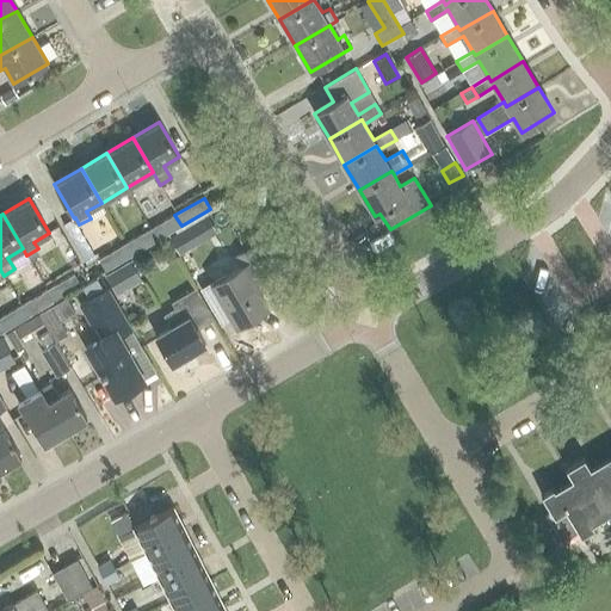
[(174,215),(149,229),(156,241),(181,226),(174,215)]
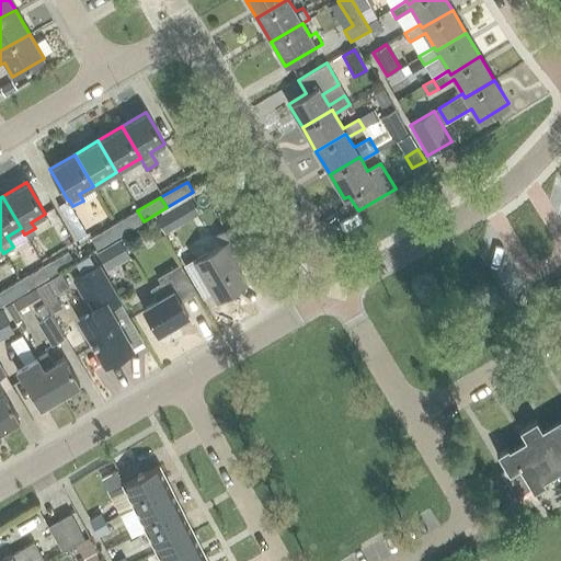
[(137,210),(116,224),(122,233),(144,221),(137,210)]
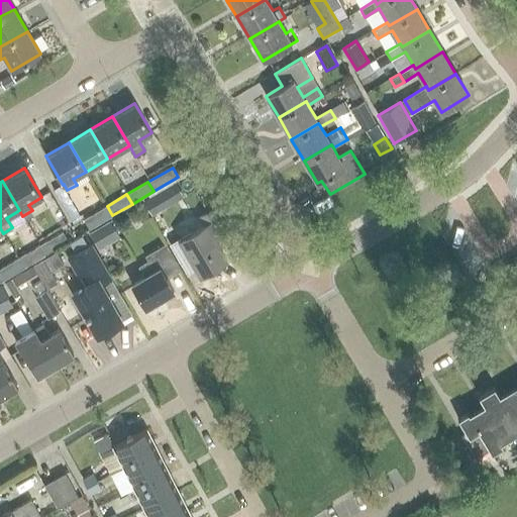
[(152,216),(163,209),(153,195),(143,201),(152,216)]
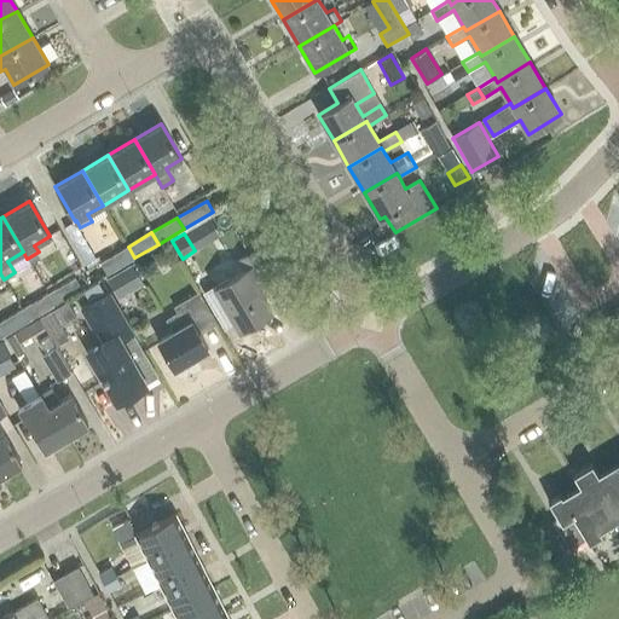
[(106,275),(134,258),(128,247),(100,262),(106,275)]
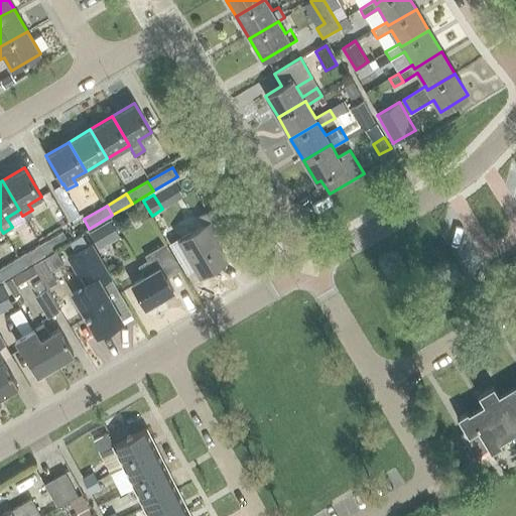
[(218,246),(232,237),(214,208),(200,216),(205,225),(179,240),(200,274),(226,259),(218,246)]
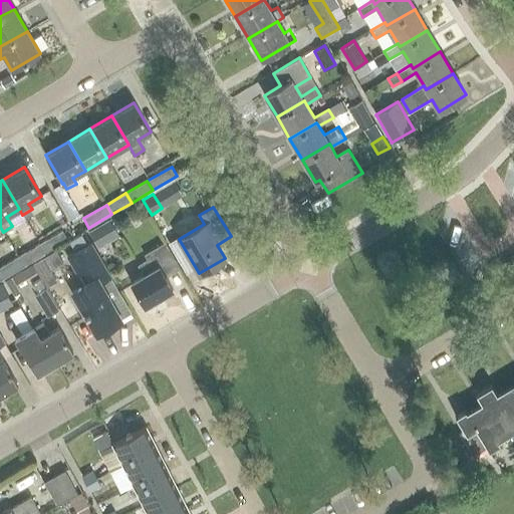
[(107,240),(117,234),(109,220),(99,226),(107,240)]
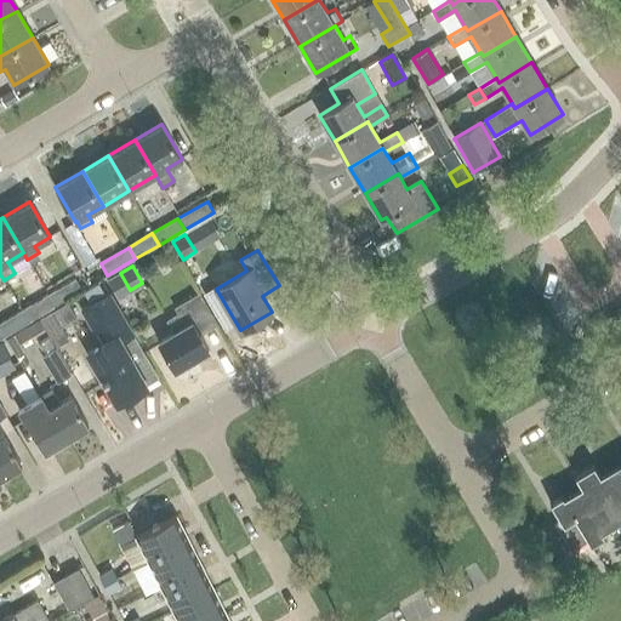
[(75,279),(49,295),(56,307),(83,291),(75,279)]
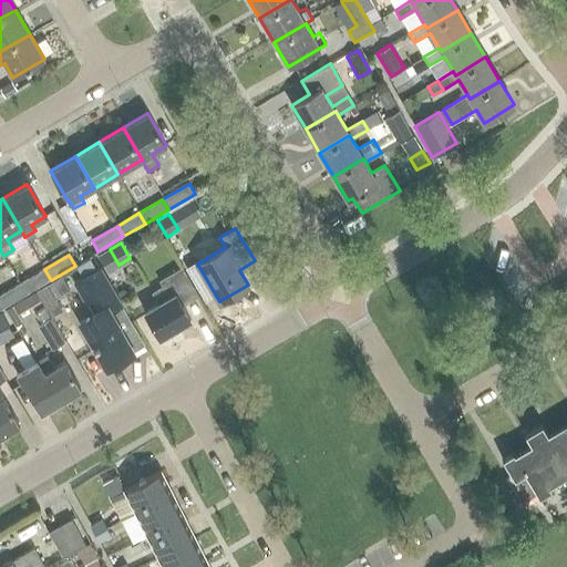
[(76,267),(82,277),(95,269),(90,259),(76,267)]
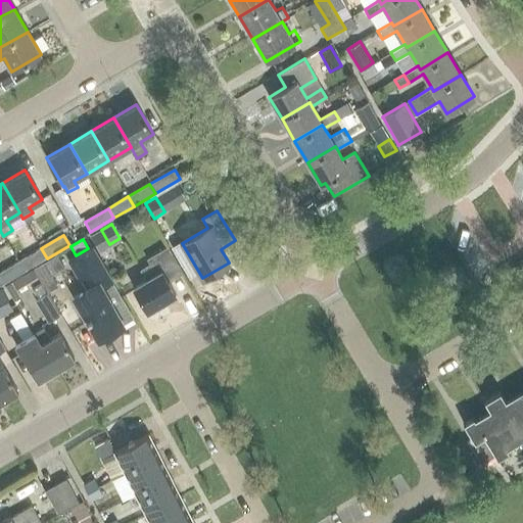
[(133,318),(112,282),(92,247),(68,260),(86,290),(74,297),(98,339),(123,325),(123,324),(133,318)]
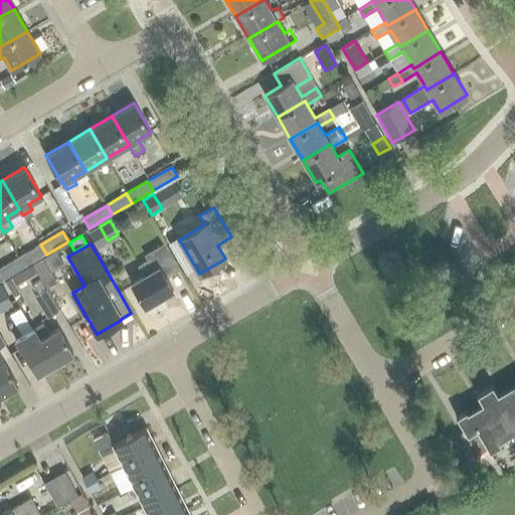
[(139,266),(144,276),(131,284),(145,306),(172,290),(165,278),(180,270),(165,243),(145,255),(145,256),(146,256),(148,261),(139,266)]
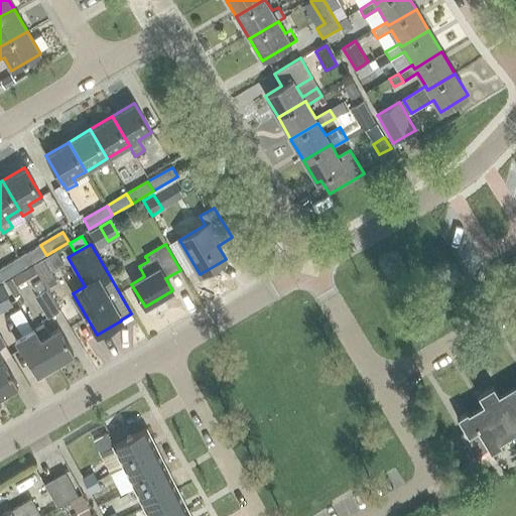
[(24,268),(46,255),(40,245),(18,258),(24,268)]
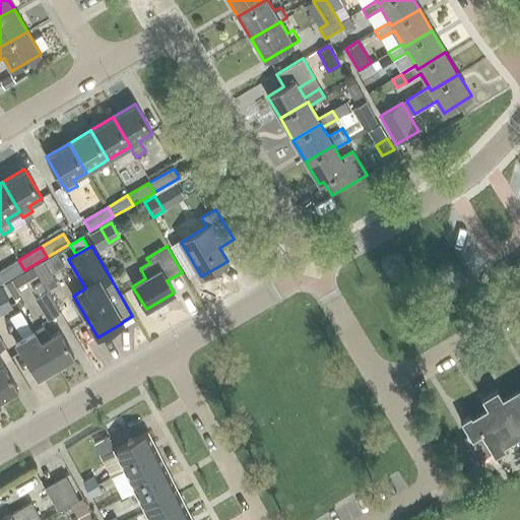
[(64,266),(57,253),(34,266),(47,290),(57,284),(51,273),(64,266)]
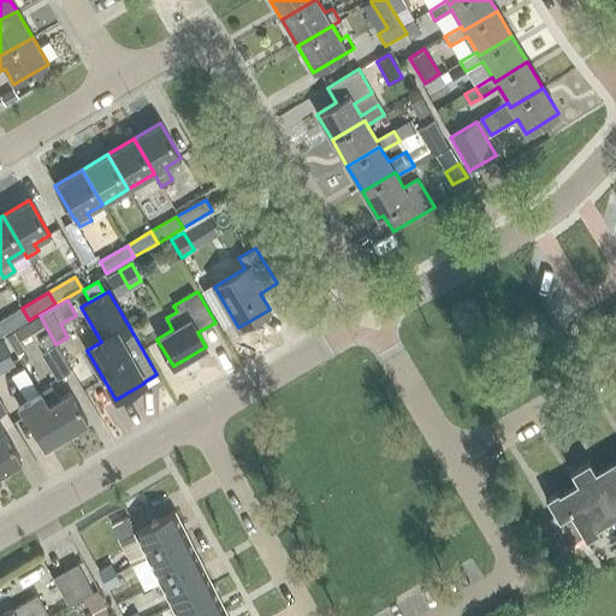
[(0,330),(3,336),(29,320),(22,308),(0,320),(0,330)]
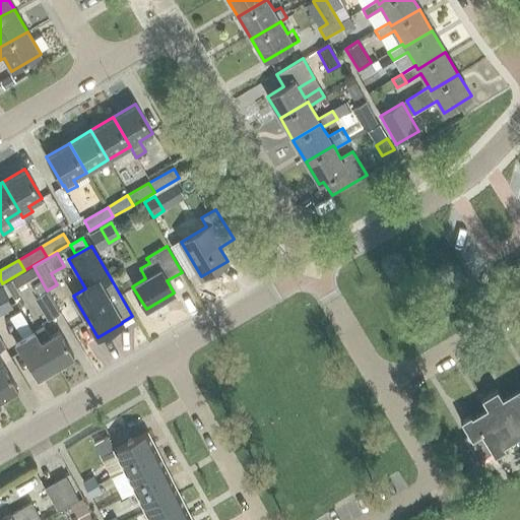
[(13,279),(18,287),(38,275),(34,267),(13,279)]
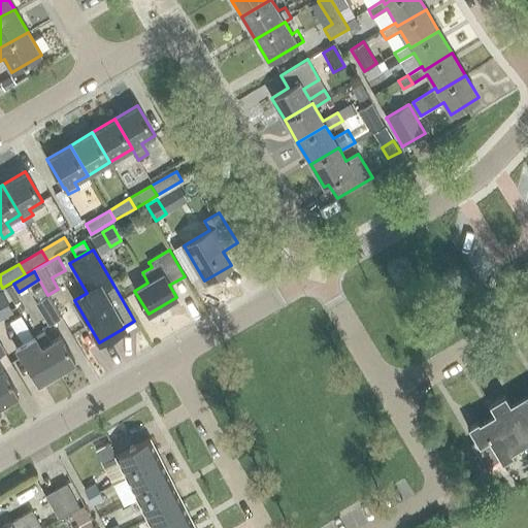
[(0,319),(12,312),(1,292),(0,292),(0,319)]
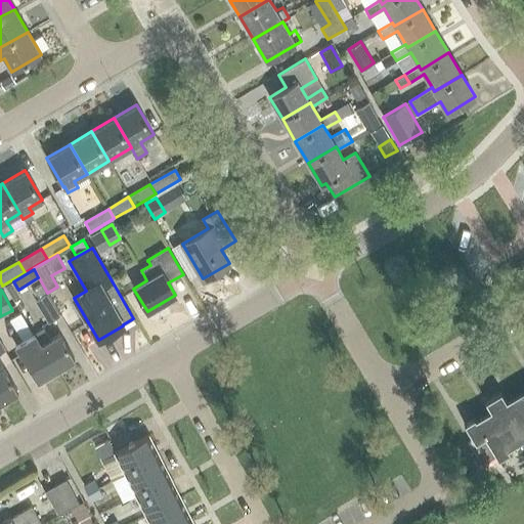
[(48,323),(59,317),(46,295),(35,302),(48,323)]
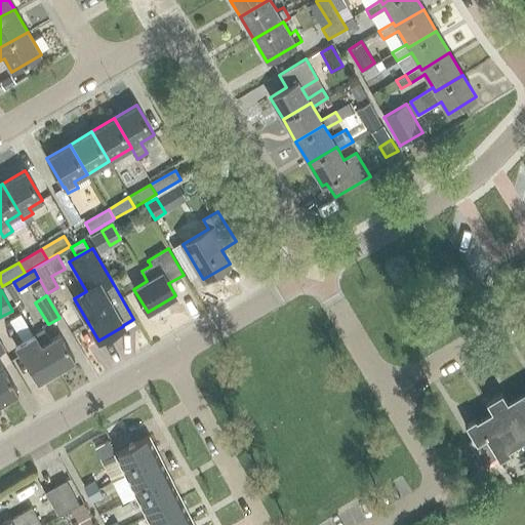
[(50,340),(44,329),(33,335),(55,371),(75,360),(59,334),(50,340)]
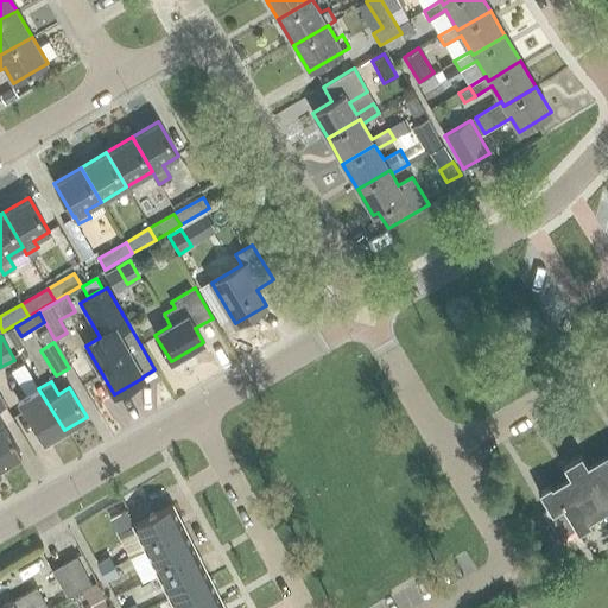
[(43,443),(64,430),(38,388),(18,400),(43,443)]
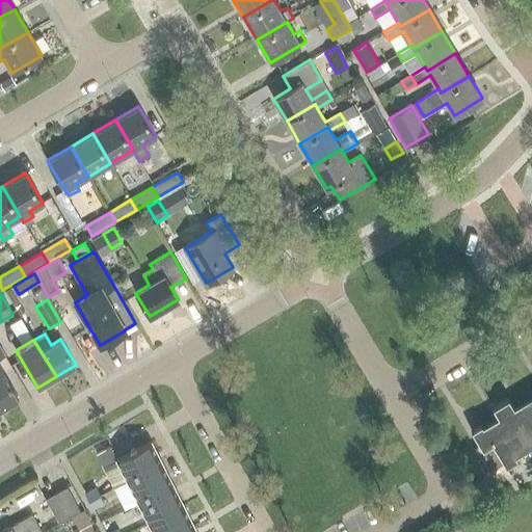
[(0,409),(18,399),(0,368),(0,409)]
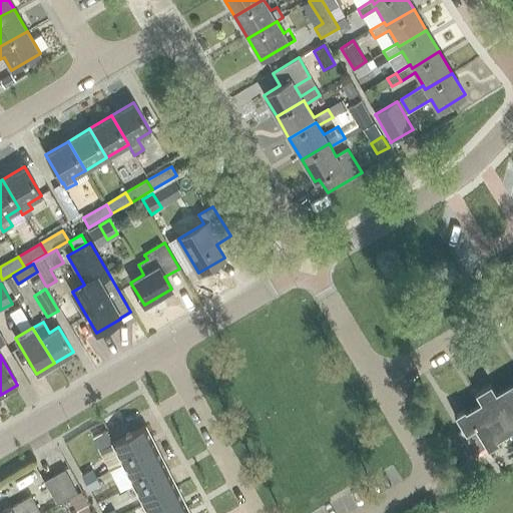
[(512,388),(496,399),(494,394),(496,393),(490,384),(475,393),(480,402),(482,401),(485,406),(468,416),(464,409),(454,415),(463,429),(458,432),(472,456),(486,447),(487,450),(499,443),(494,435),(512,423),(512,388)]
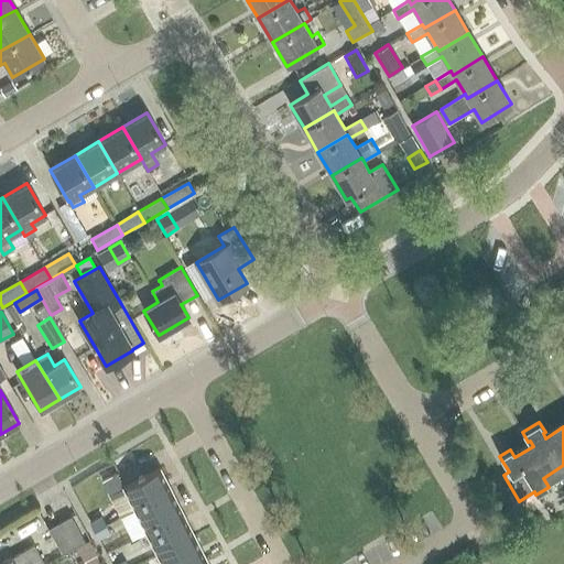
[(172,491),(160,468),(122,487),(134,510),(172,491)]
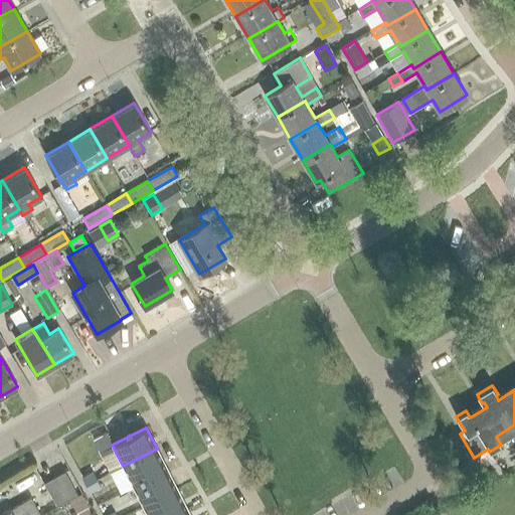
[(167,470),(157,449),(123,466),(133,487),(167,470)]
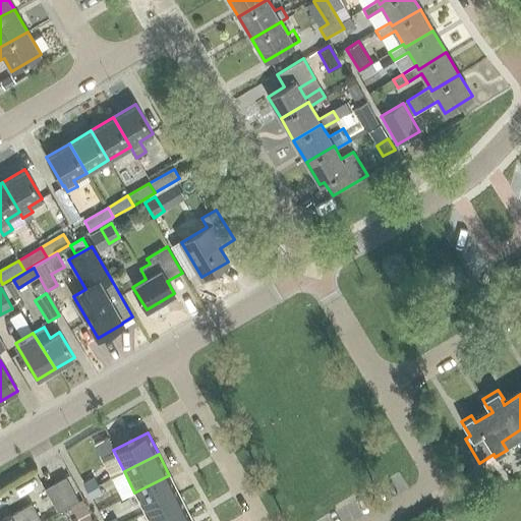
[(134,493),(146,513),(179,496),(169,475),(134,493)]
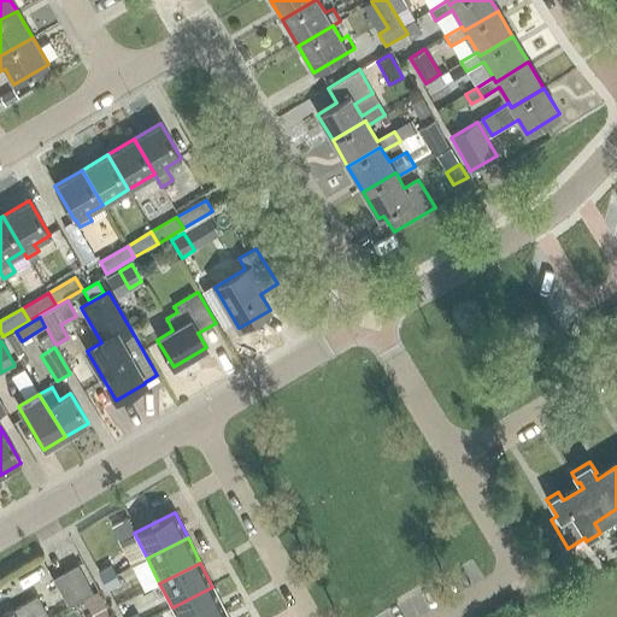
[(68,605),(93,591),(78,564),(53,579),(68,605)]
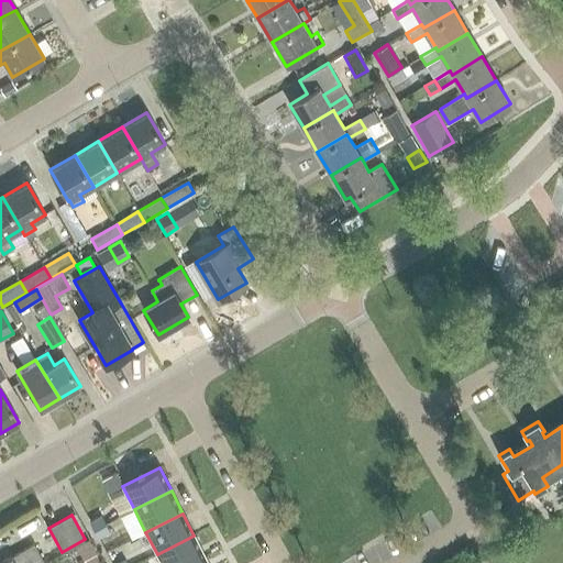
[(98,538),(110,531),(101,516),(90,522),(98,538)]
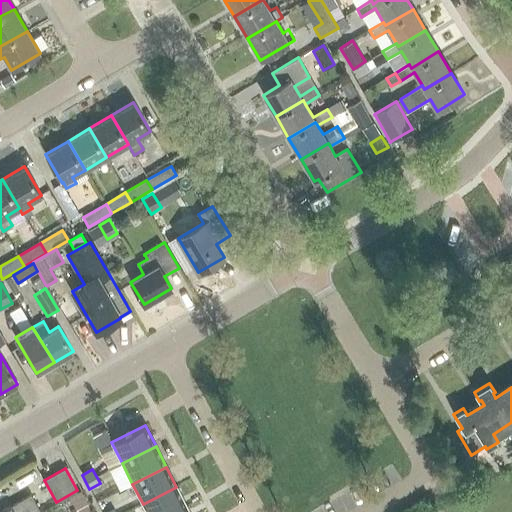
[(143,504),(146,511),(177,511),(186,507),(176,487),(143,504)]
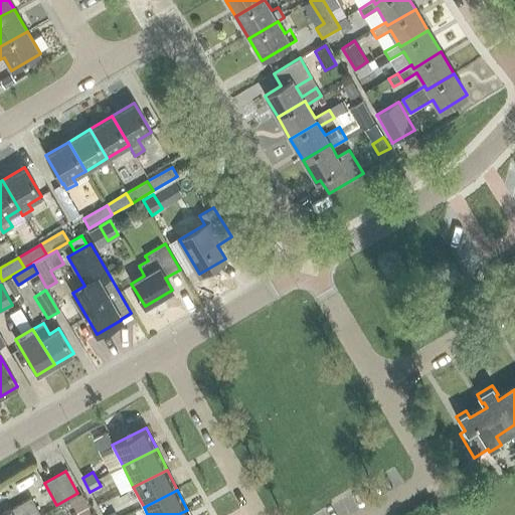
[(0,514),(40,514),(31,499),(10,510),(10,509),(0,514)]
